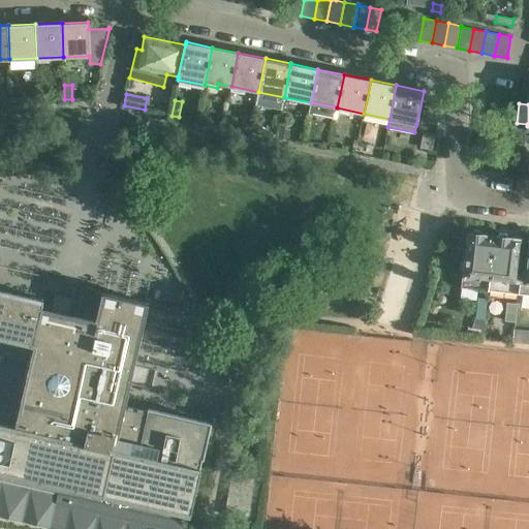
[(434,113),(424,112),(423,121),(432,123),(434,113)]
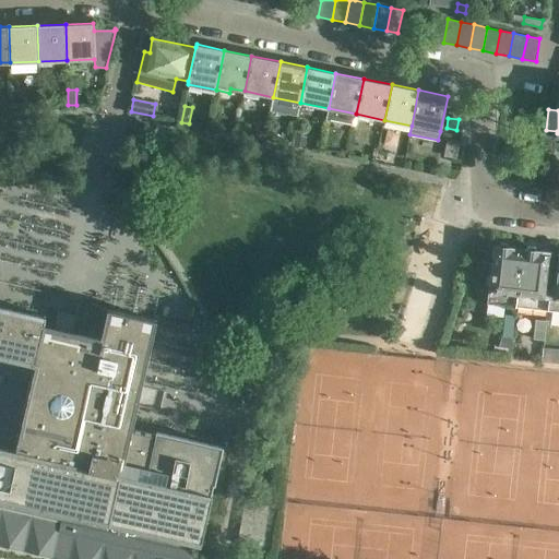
[(261,129),(251,127),(249,137),(259,139),(261,129)]
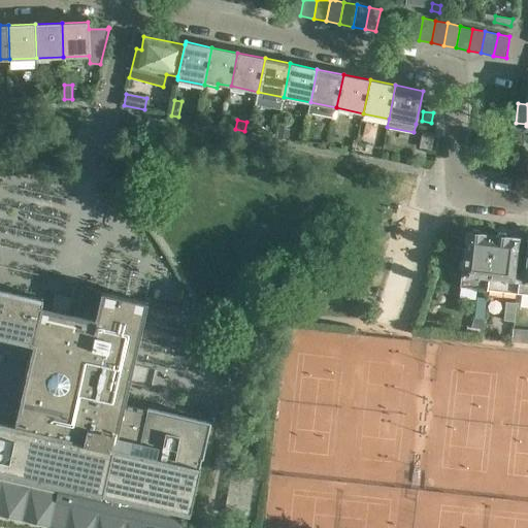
[(460,287),(465,287),(488,290),(495,236),(482,234),(479,230),(472,229),(469,233),(466,233),(463,259),(460,262),(459,268),(462,270),(460,287)]
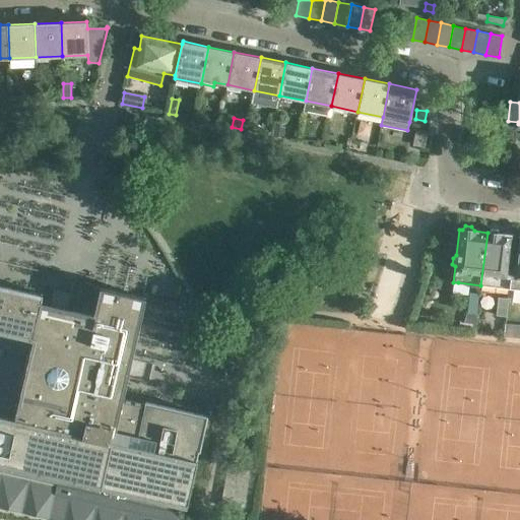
[(480,285),(509,287),(510,288),(512,270),(508,269),(511,235),(501,234),(498,230),(492,229),(488,233),(480,285)]
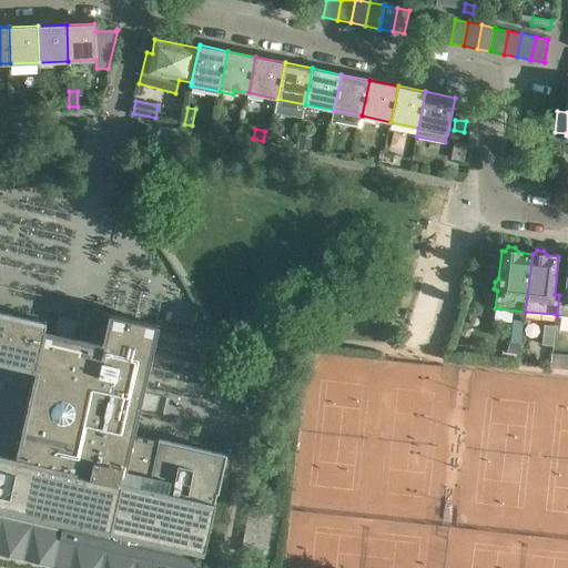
[(555,325),(554,335),(561,336),(564,315),(567,315),(567,257),(563,295),(559,295),(557,315),(556,314),(555,325)]
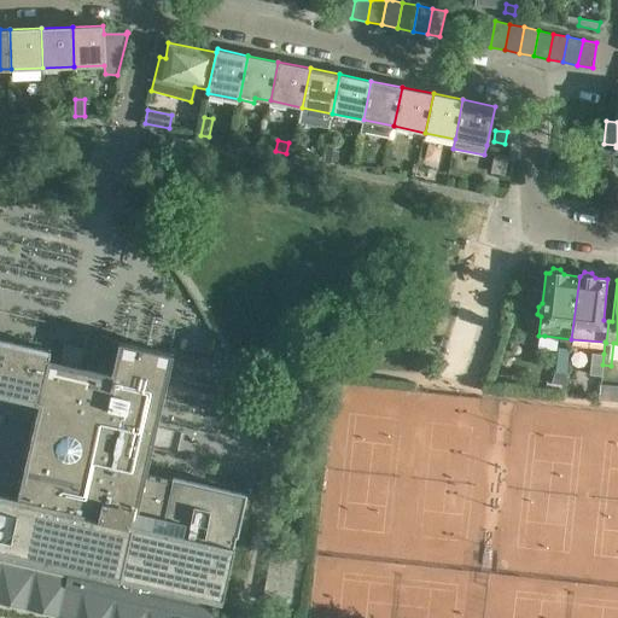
[(0,395),(39,404),(18,497),(0,493),(0,602),(65,617),(209,617),(214,599),(219,600),(219,602),(221,602),(245,494),(173,478),(172,482),(143,474),(169,356),(172,356),(173,355),(118,342),(117,344),(120,344),(112,377),(47,361),(50,349),(47,349),(47,351),(0,340),(0,395)]
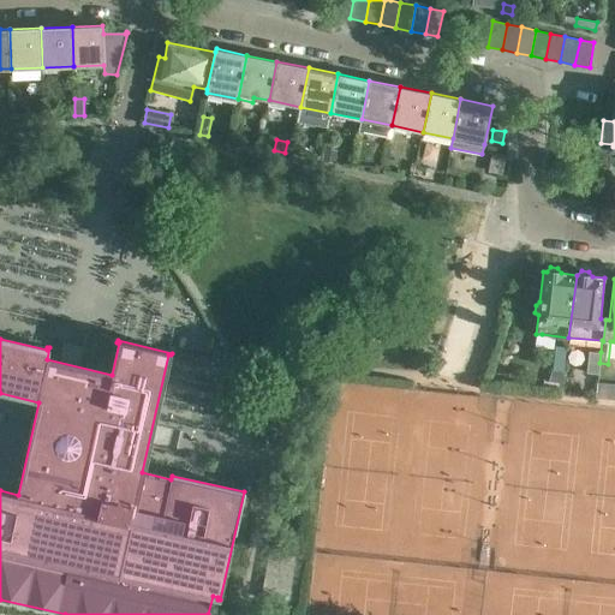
[(566,345),(555,344),(553,366),(563,368),(566,345)]
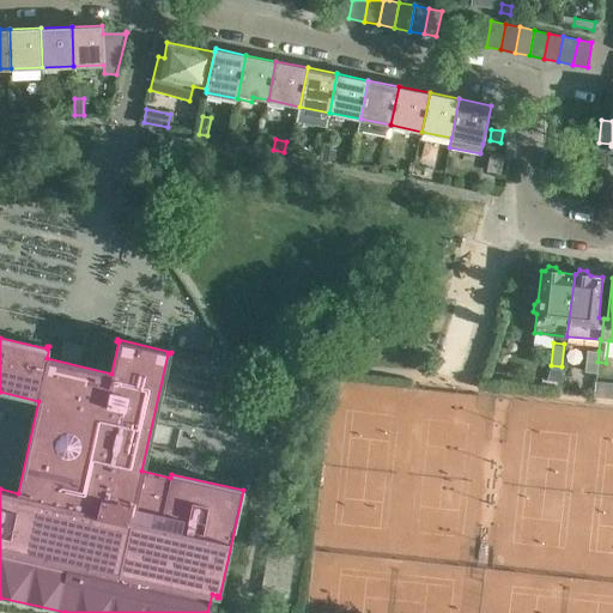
[(596,372),(598,362),(599,351),(588,350),(586,370),(596,372)]
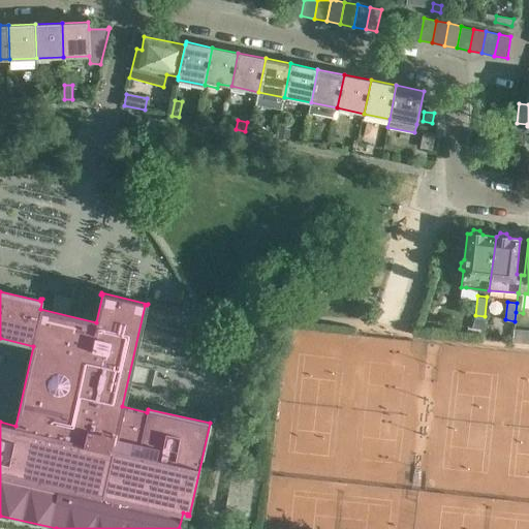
[(528,330),(515,329),(514,340),(528,342),(528,330)]
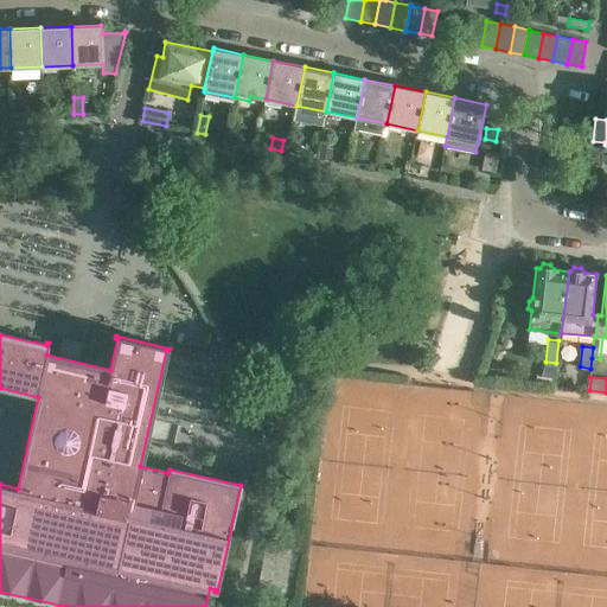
[(304,551),(267,545),(257,592),(295,599),(304,551)]
